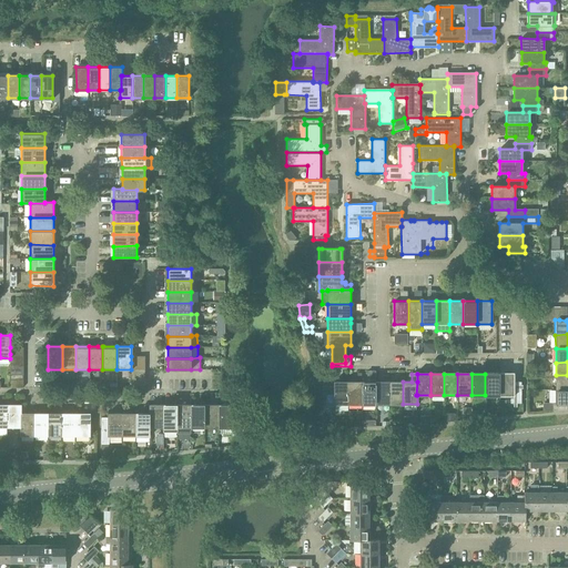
[(485,395),(499,395),(499,374),(485,374),(485,395)]
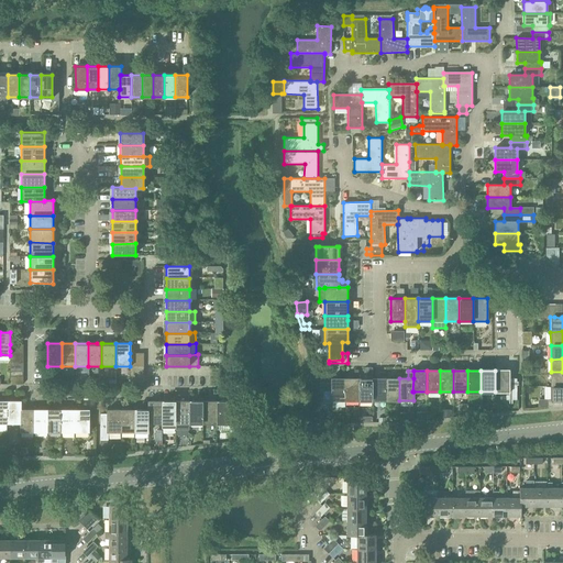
[(495,392),(509,392),(509,395),(506,395),(506,399),(509,399),(509,404),(512,404),(512,399),(517,399),(517,385),(518,385),(518,382),(517,382),(517,378),(511,378),(511,382),(509,382),(509,371),(495,371),(495,392)]
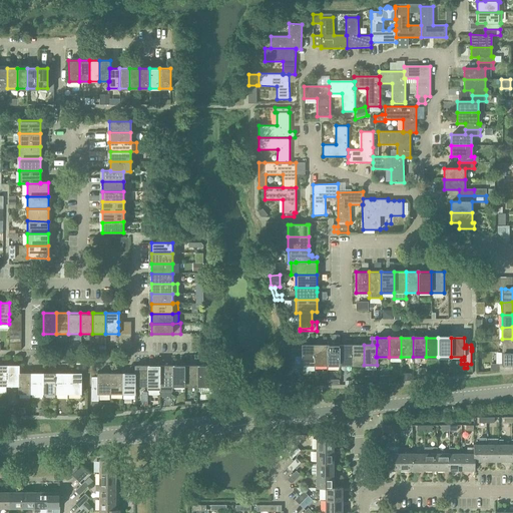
[(512,351),(512,339),(502,339),(502,352),(512,351)]
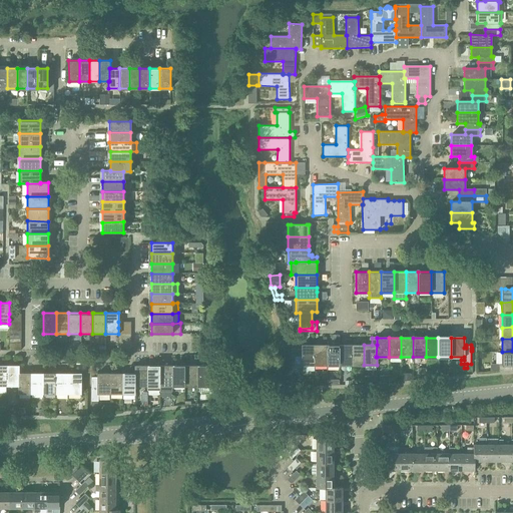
[(302,366),(315,366),(315,345),(302,345),(302,349),(292,349),(292,357),(295,357),(295,363),(302,363),(302,366)]
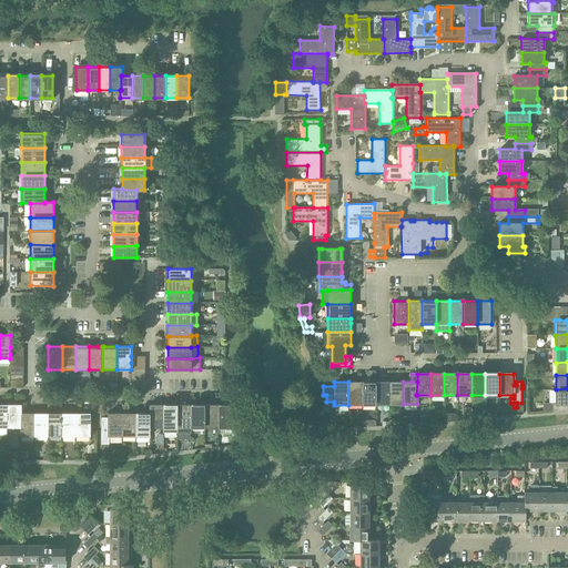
[(348,382),(348,405),(362,404),(362,382),(348,382)]
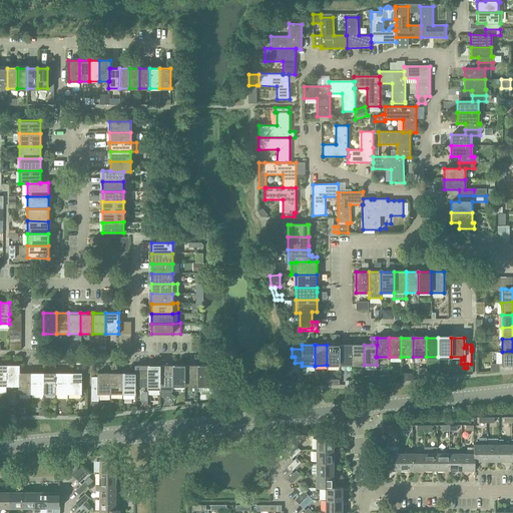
[(327,345),(327,365),(339,365),(340,345),(332,345),(327,345)]
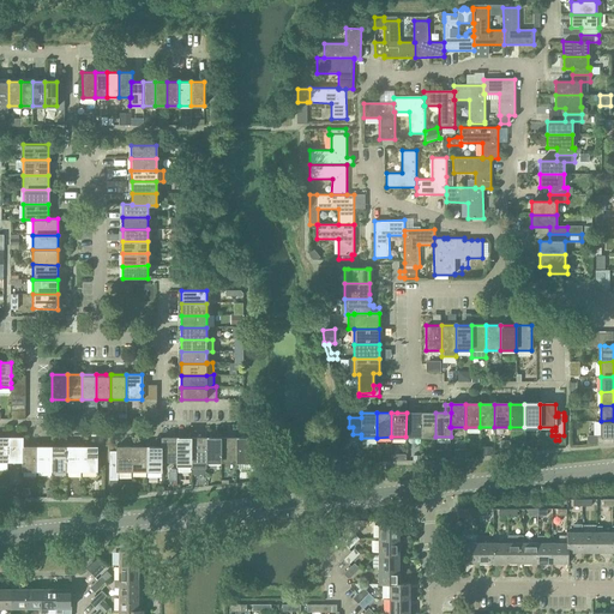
[(421,437),(421,413),(407,413),(405,437),(421,437)]
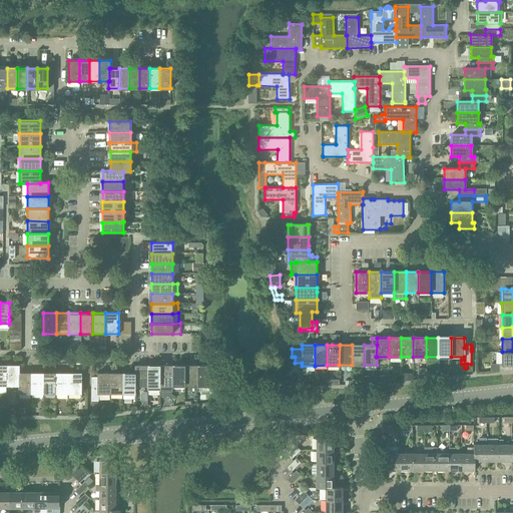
[(364,345),(352,345),(352,365),(364,365),(364,345)]
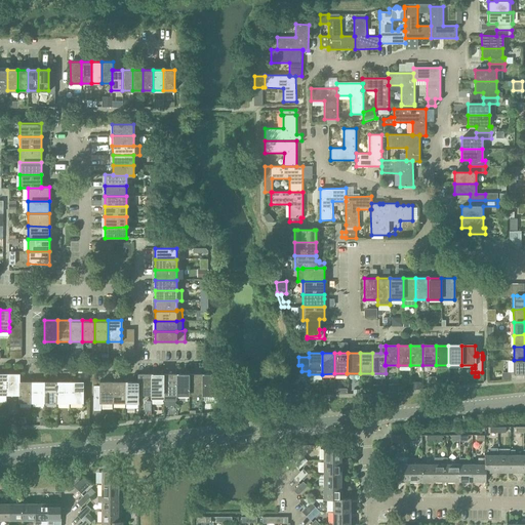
[(512,379),(521,378),(521,373),(524,372),(524,359),(514,360),(514,373),(512,373),(512,378),(512,379)]
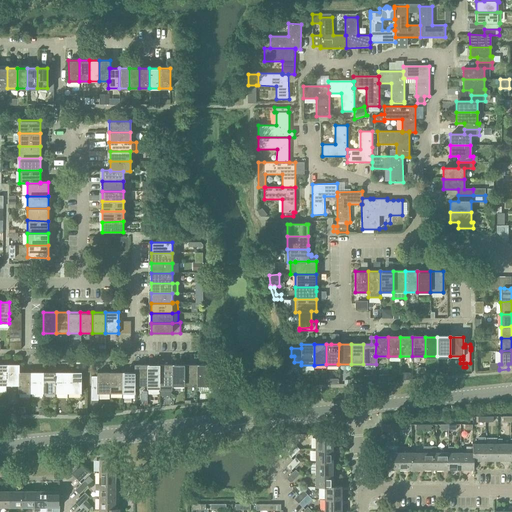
[(19,364),(5,364),(5,385),(18,385),(19,385),(19,372),(19,364)]
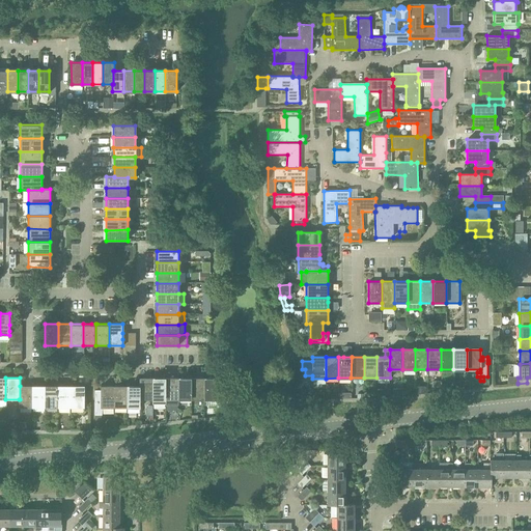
[(139,378),(139,379),(139,386),(140,386),(140,399),(152,399),(152,378),(139,378)]
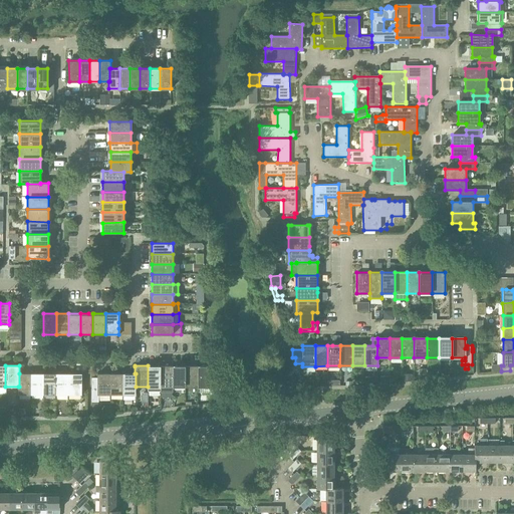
[(160,391),(160,365),(148,365),(148,387),(148,391),(160,391)]
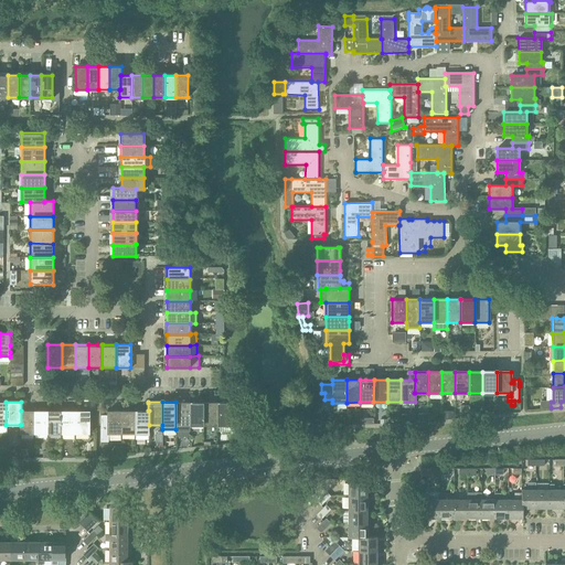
[(189,425),(189,402),(176,402),(176,429),(177,429),(177,430),(190,430),(190,425),(189,425)]
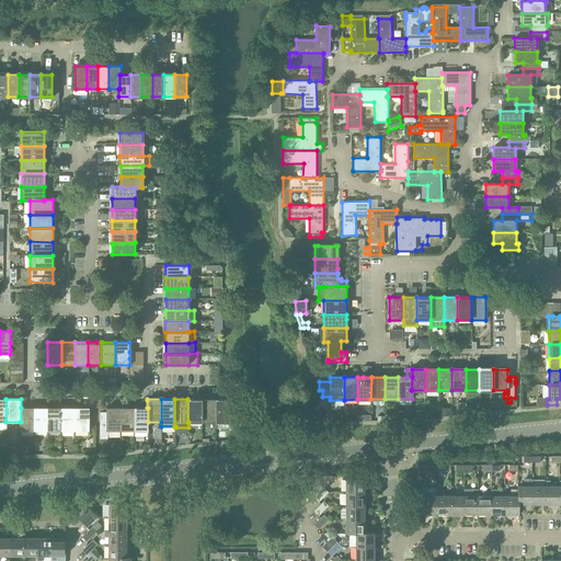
[(202,422),(202,399),(187,399),(187,422),(189,422),(202,422)]
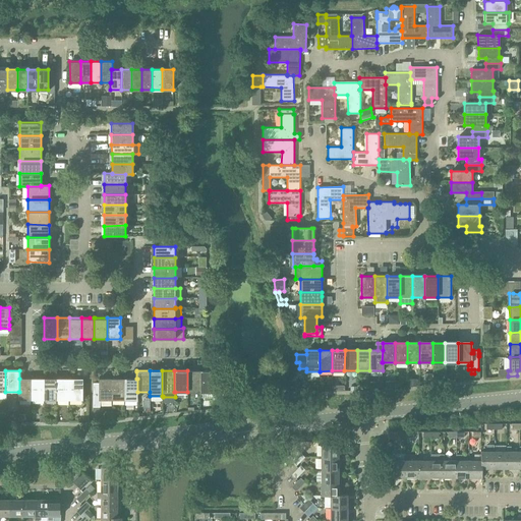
[(199,392),(200,370),(187,370),(187,392),(199,392)]
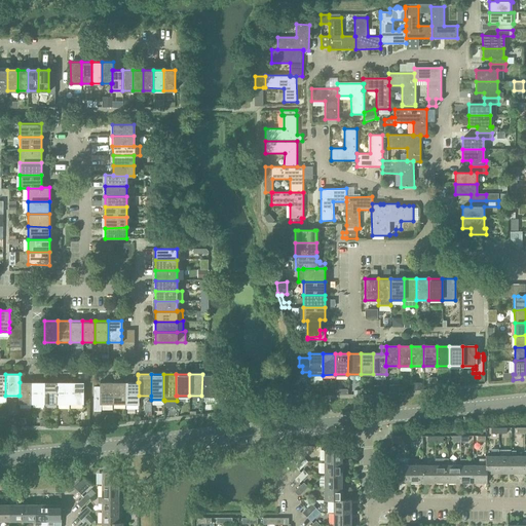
[(215,377),(215,374),(202,374),(201,396),(216,396),(216,386),(220,386),(220,377),(215,377)]
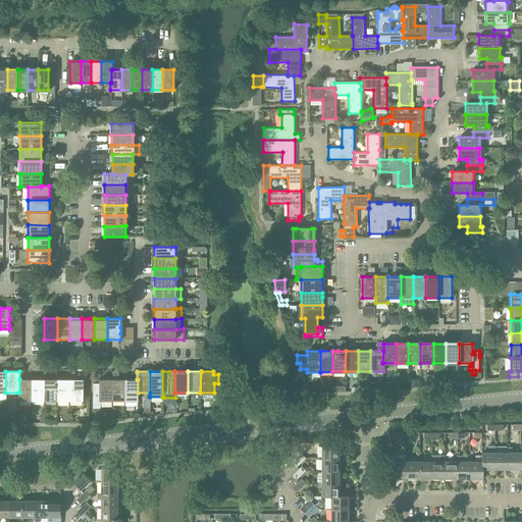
[(137,379),(137,372),(133,372),(133,379),(124,379),(124,401),(138,401),(138,393),(138,379),(137,379)]
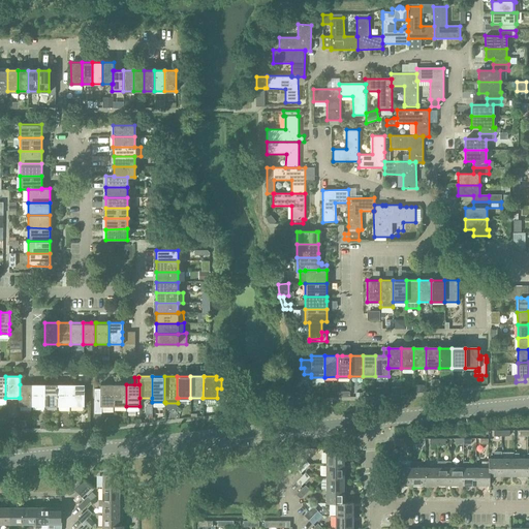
[(31,384),(20,384),(20,398),(19,398),(19,406),(31,406),(31,384)]
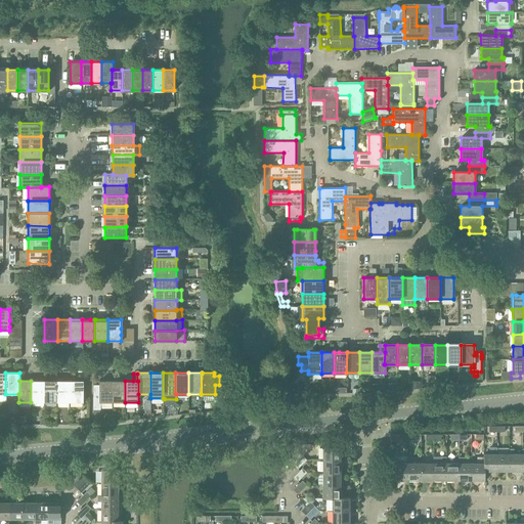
[(44,381),(31,381),(31,402),(44,402),(44,381)]
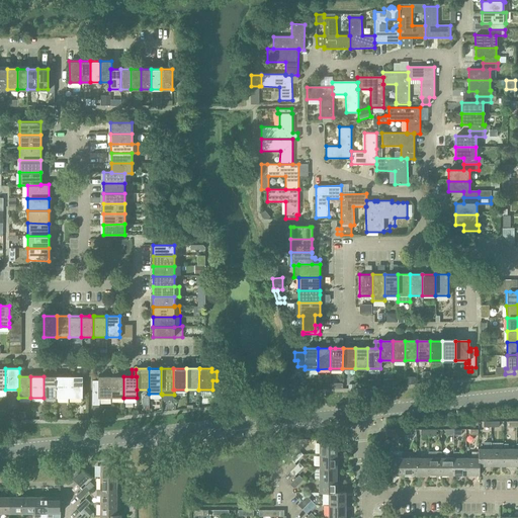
[(57,398),(56,376),(44,376),(44,398),(57,398)]
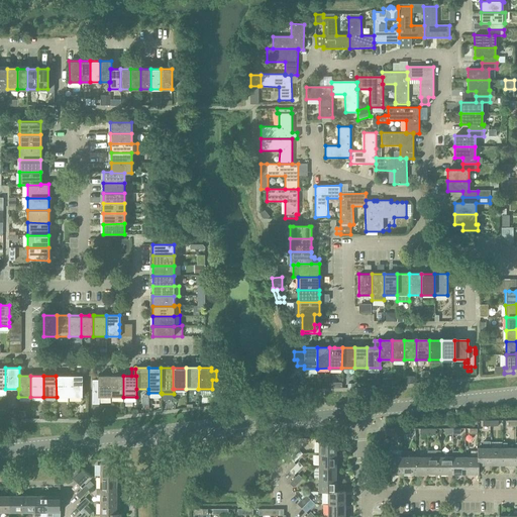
[(69,376),(56,376),(57,397),(69,397),(69,376)]
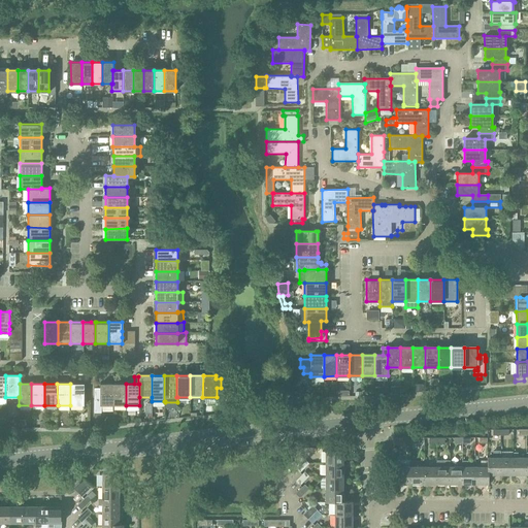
[(84,384),(70,384),(70,405),(84,405),(84,396),(88,396),(88,390),(84,390),(84,384)]
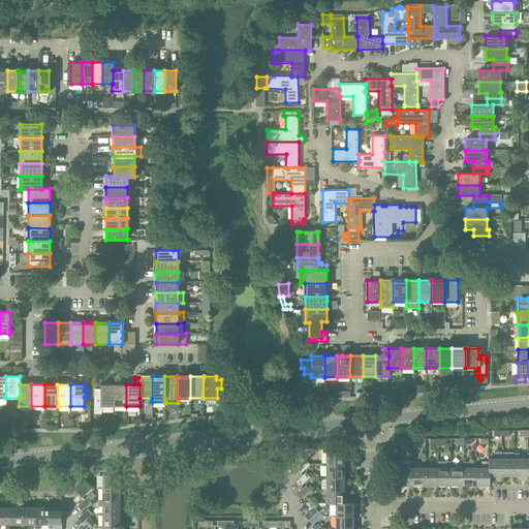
[(113,406),(113,384),(100,384),(100,389),(94,389),(94,413),(101,413),(101,406),(113,406)]
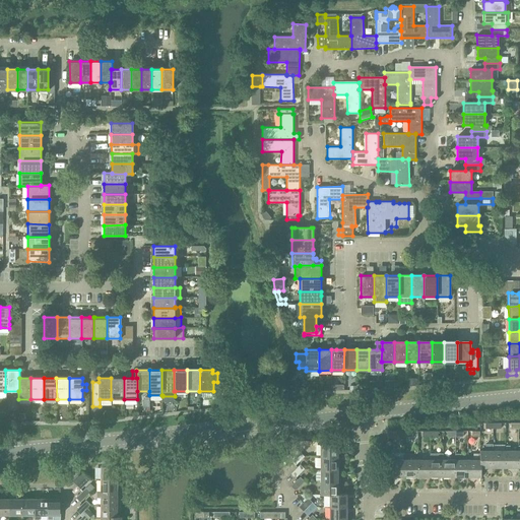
[(124,399),(124,378),(111,378),(111,399),(124,399)]
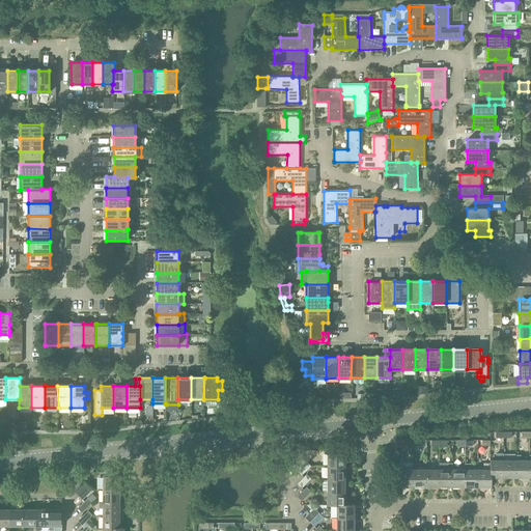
[(390,397),(390,389),(381,389),(381,397),(390,397)]
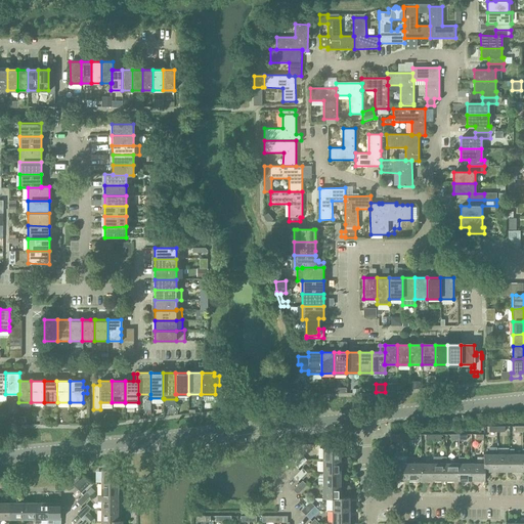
[(323,460),(340,460),(340,447),(323,447),(323,460)]
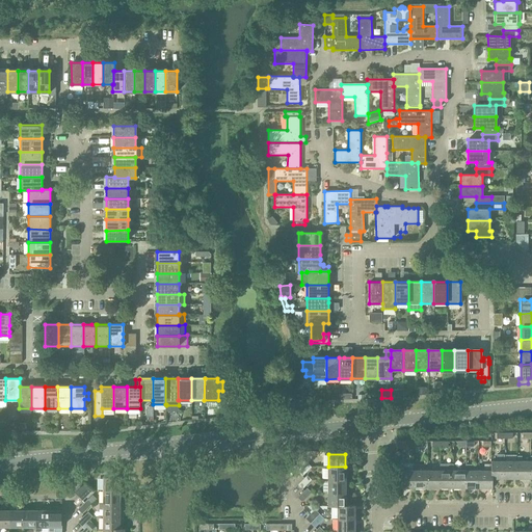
[(491,461),(491,463),(491,478),(504,478),(504,461),(504,454),(497,454),(497,461),(491,461)]
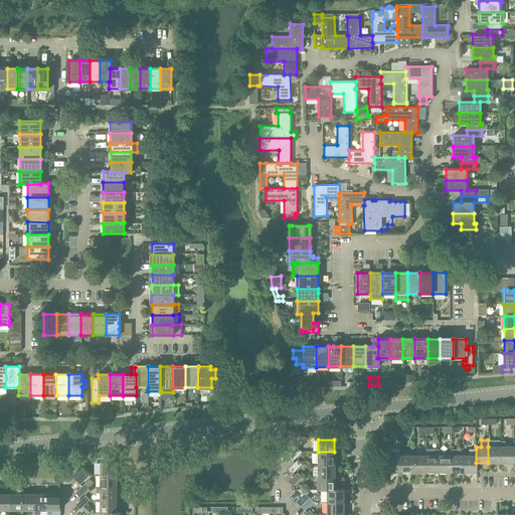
[(501,447),(500,447),(500,463),(513,463),(513,447),(505,447),(505,442),(501,442),(501,447)]
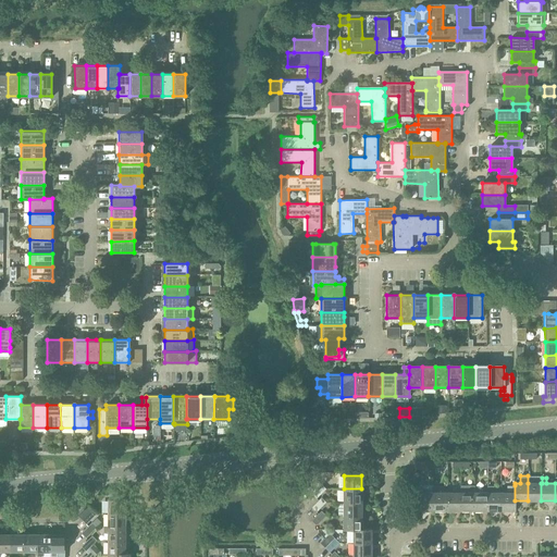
[(307,490),(312,494),(321,484),(317,480),(307,490)]
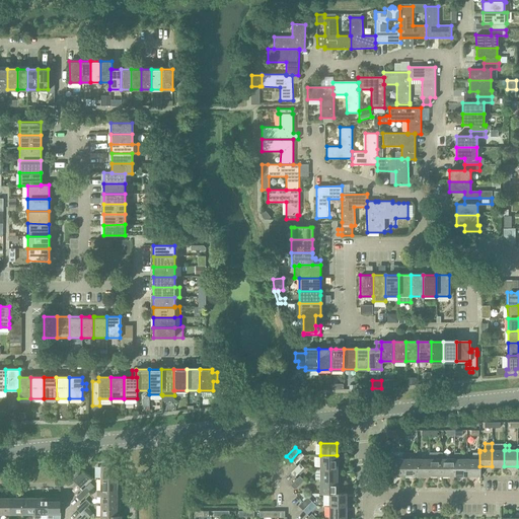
[(492,466),(504,466),(504,450),(492,450),(492,466)]
